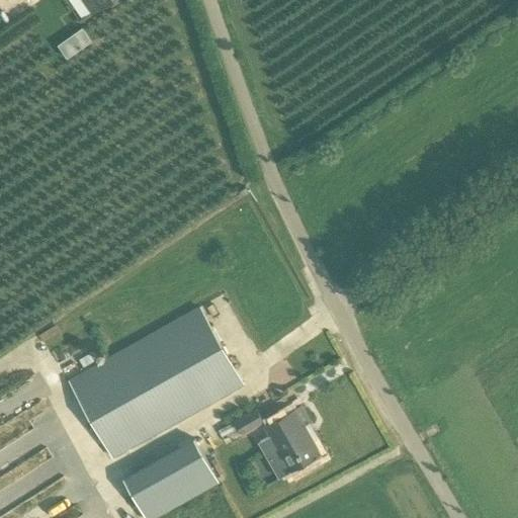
[(0,11),(6,22),(30,9),(24,0),(13,0),(0,7),(0,11)]
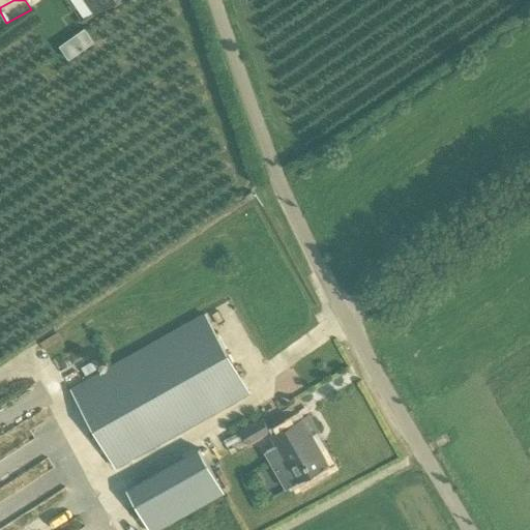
[(83,0),(91,12),(110,0),(83,0)]
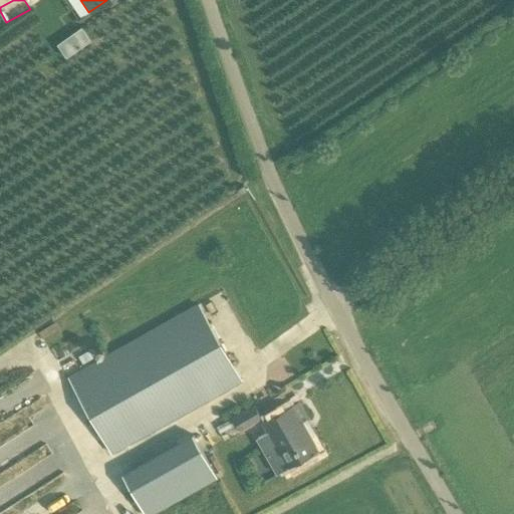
[(80,28),(56,45),(65,58),(89,40),(80,28)]
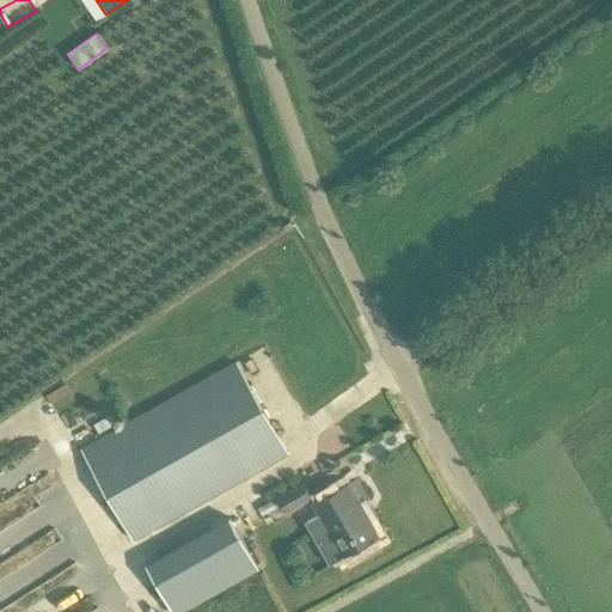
[(294,227),(291,221),(282,226),(286,232),(294,227)]
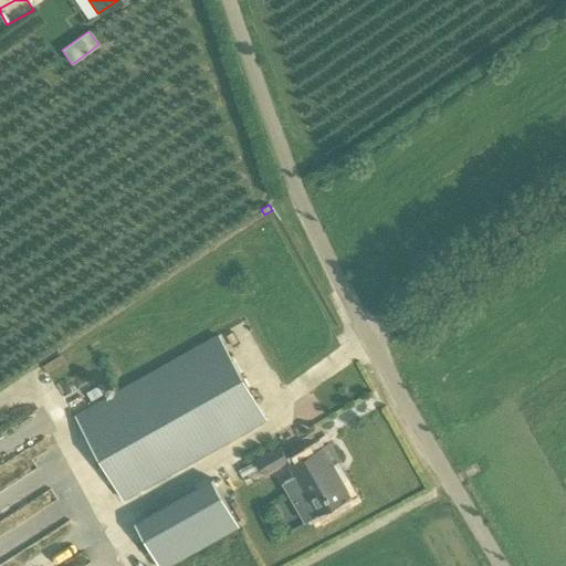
[(219,336),(253,399),(270,390),(262,376),(274,369),(247,321),(219,336)]
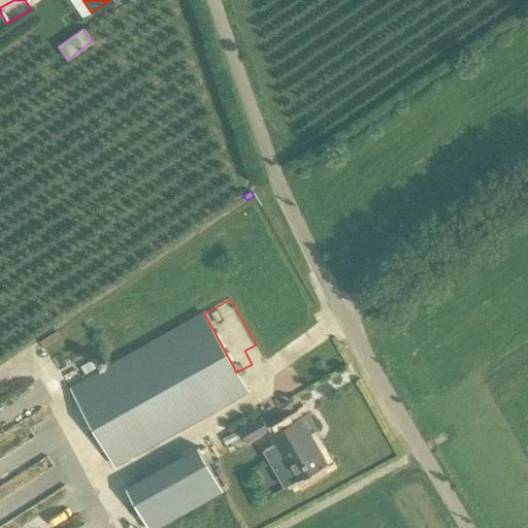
[(70,387),(114,466),(248,392),(202,312),(114,362),(70,387)]
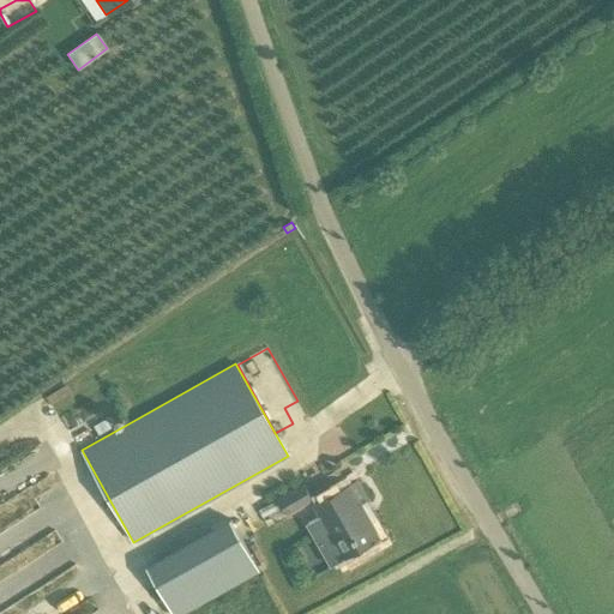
[(307,521),(333,566),(380,540),(369,522),(365,525),(355,509),(368,501),(357,481),(313,506),(318,515),(307,521)]
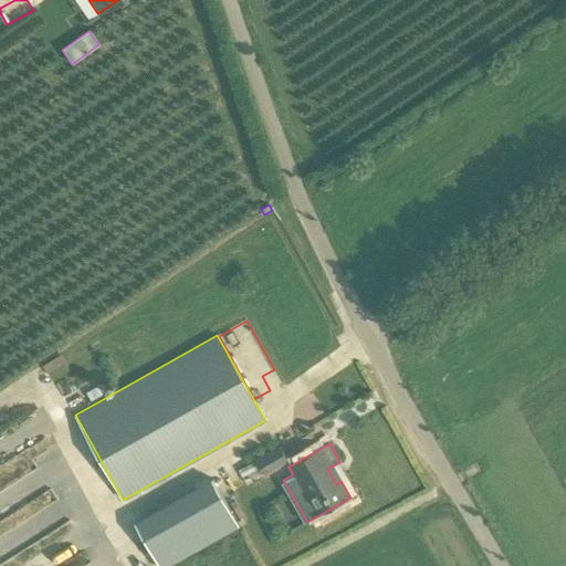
[(238,470),(245,484),(287,461),(279,446),(255,458),(257,460),(238,470)]
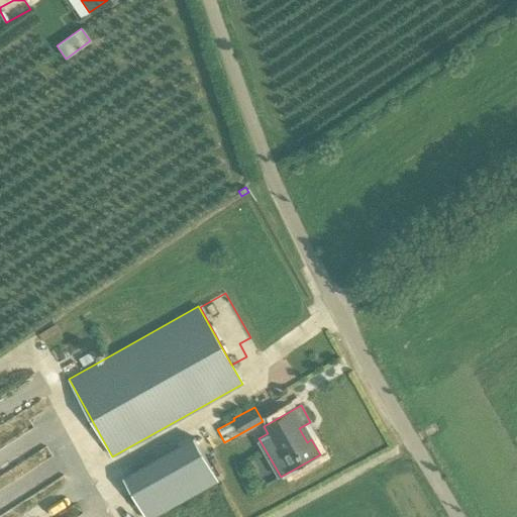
[(145,516),(151,516),(219,480),(194,436),(123,476),(145,516)]
